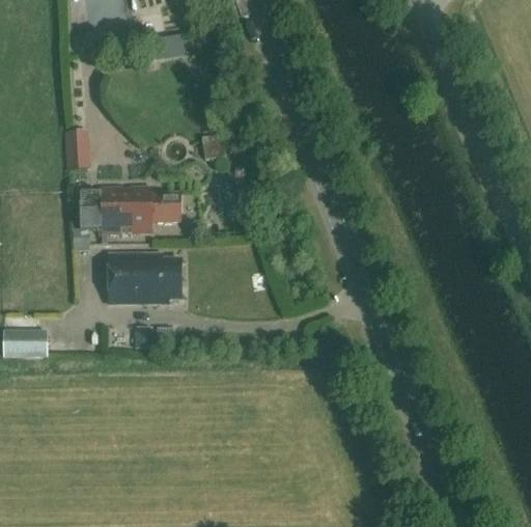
[(180,33),(151,37),(155,59),(184,55),(180,33)]
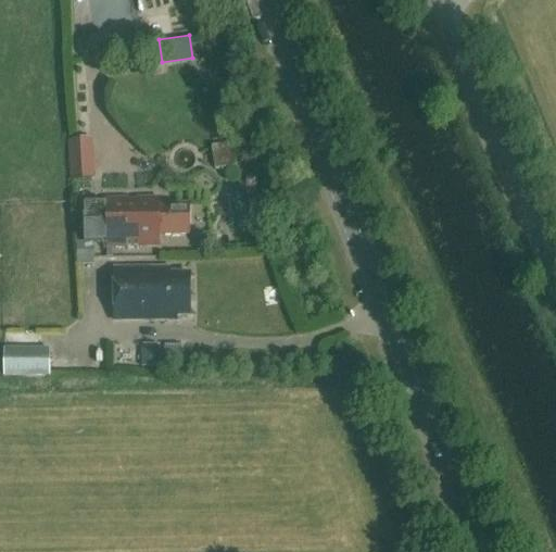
[(97,175),(95,136),(70,137),(73,176),(97,175)]
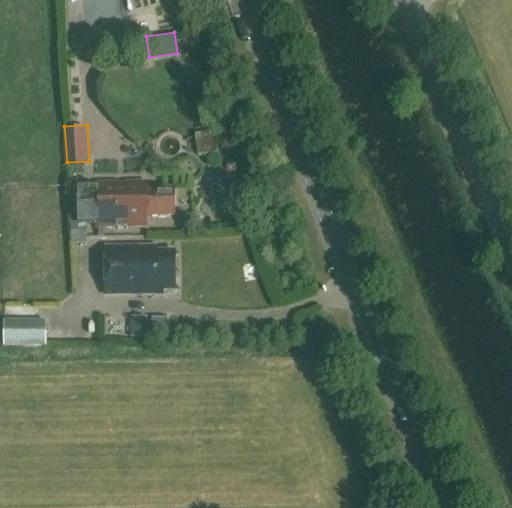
[(146,184),(146,179),(98,181),(98,199),(76,199),(77,220),(98,220),(98,223),(146,223),(146,213),(174,213),(174,184),(146,184)]
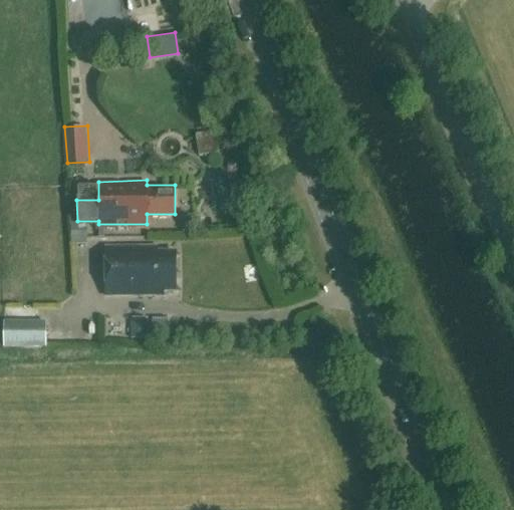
[(157,249),(157,245),(105,246),(106,293),(164,293),(164,289),(176,288),(175,249),(157,249)]
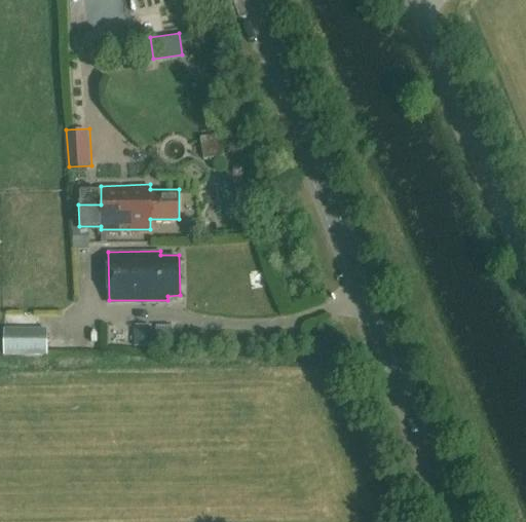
[(50,337),(49,323),(9,325),(9,339),(50,337)]
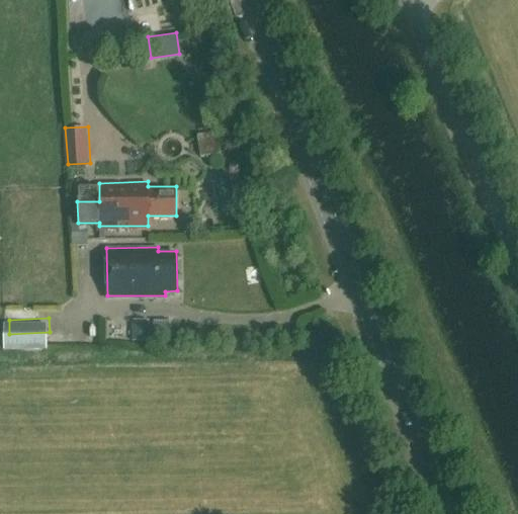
[(7,334),(7,347),(52,347),(52,334),(7,334)]
